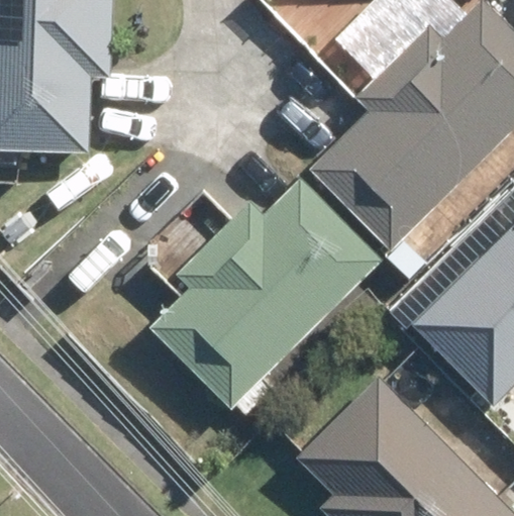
[(0,0),(0,150),(84,153),(87,73),(108,74),(110,0),(0,0)]
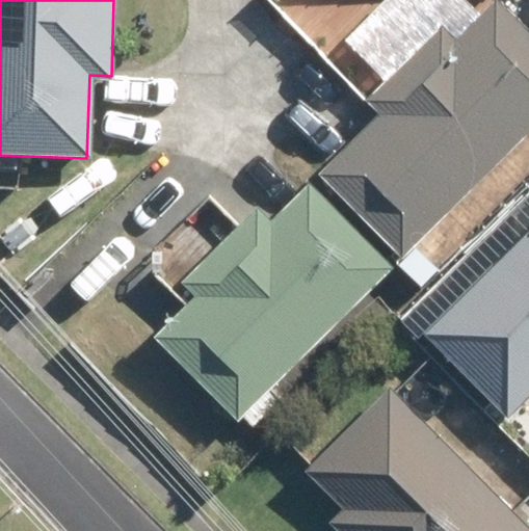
[(528,26),(503,0),(497,0),(457,40),(444,26),(369,100),(381,112),(320,174),(401,256),(528,130),(528,26)]
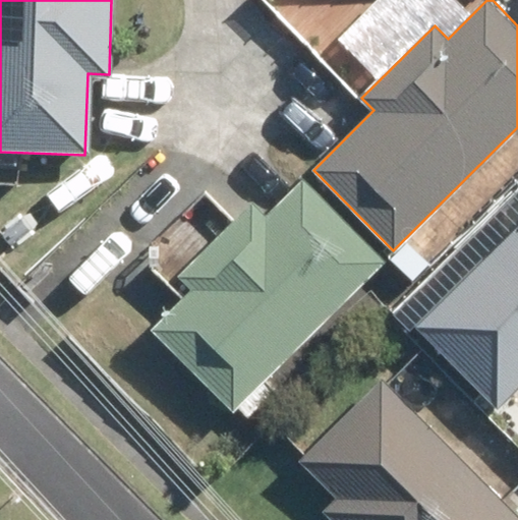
[(231,415),(239,407),(250,418),(283,387),(272,376),(387,262),(306,179),(265,220),(250,207),(176,280),(190,293),(151,333),(231,415)]
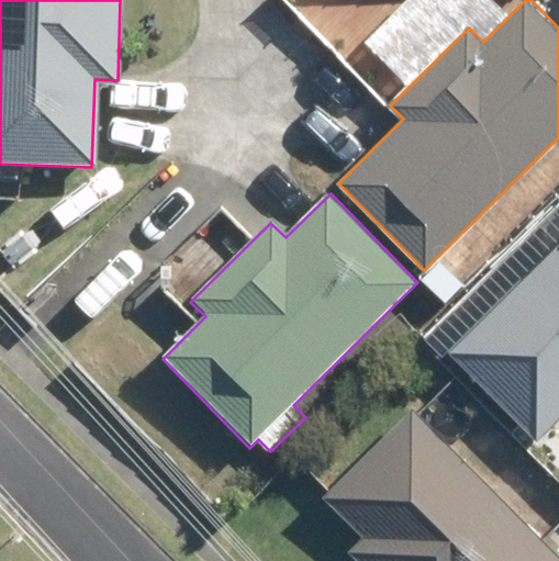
[(534,445),(558,419),(558,240),(445,351),(534,445)]
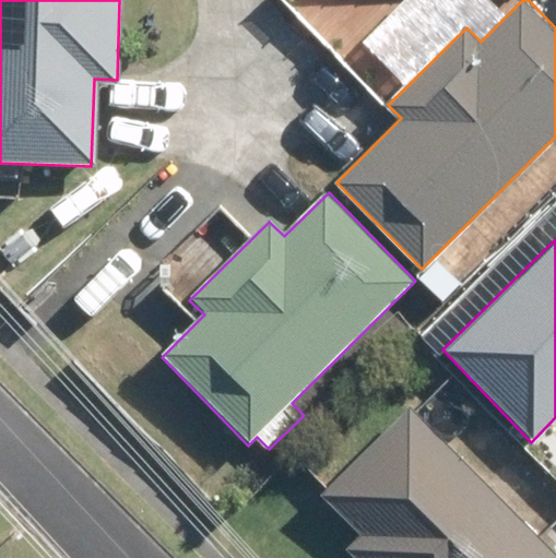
[(320,500),(356,536),(341,551),(347,557),(555,557),(555,550),(411,408),(320,500)]
